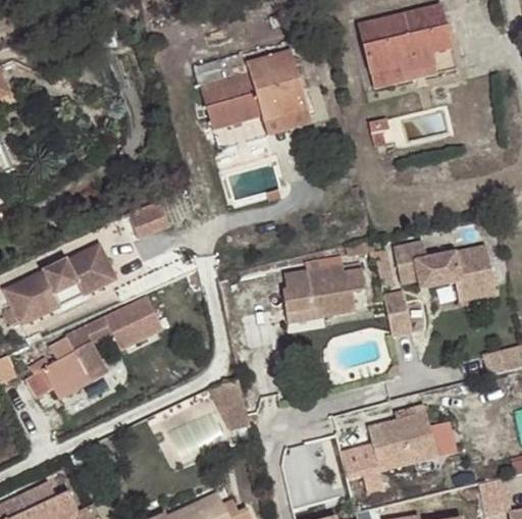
[(359,24),(370,73),(401,66),(403,73),(434,65),(430,53),(452,49),(441,5),(359,24)]
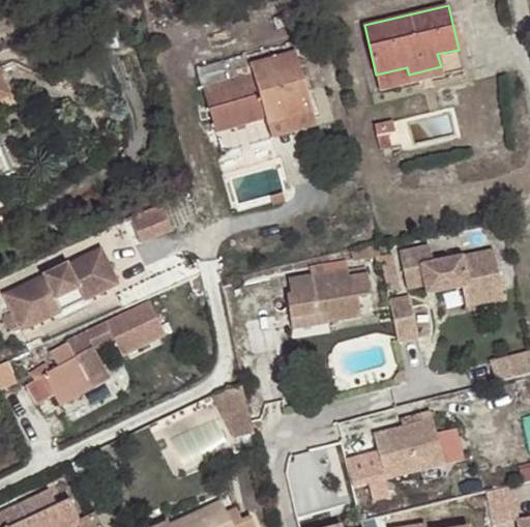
[(447,54),(451,67),(471,61),(466,48),(447,54)]
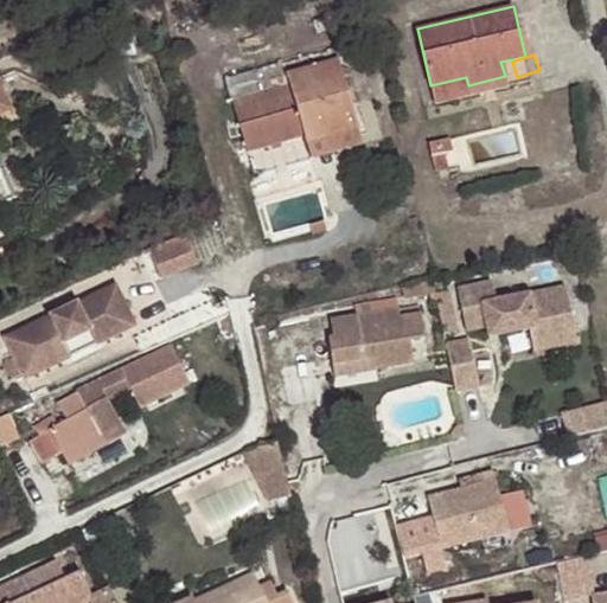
[(282,58),(225,76),(247,149),(302,133),(305,141),(356,126),(337,58),(286,74),(282,58)]
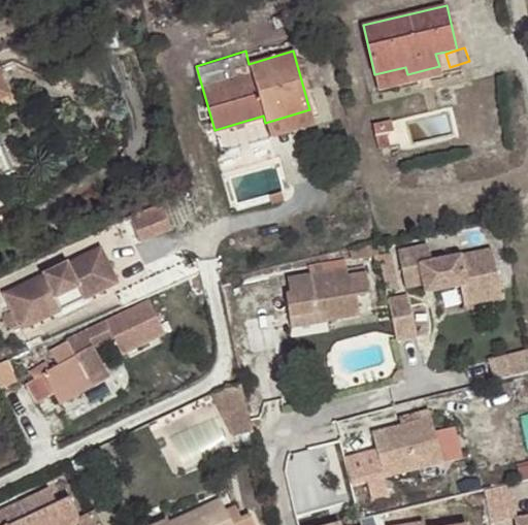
[(405,67),(374,74),(380,90),(441,74),(439,66),(407,74),(405,67)]
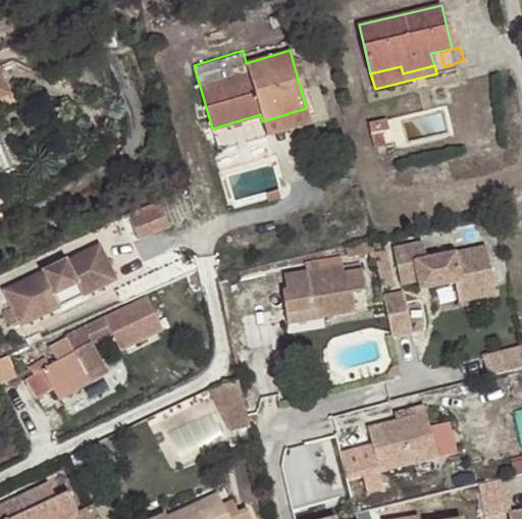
[(0,94),(11,91),(4,67),(0,68),(0,94)]
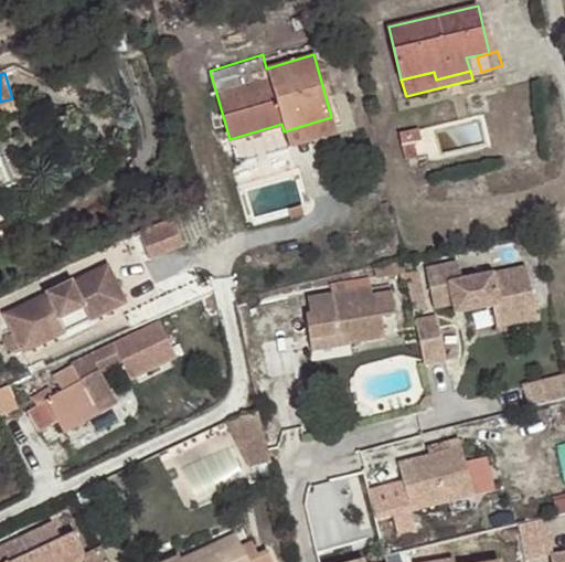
[(0,102),(0,109),(14,106),(12,98),(0,102)]
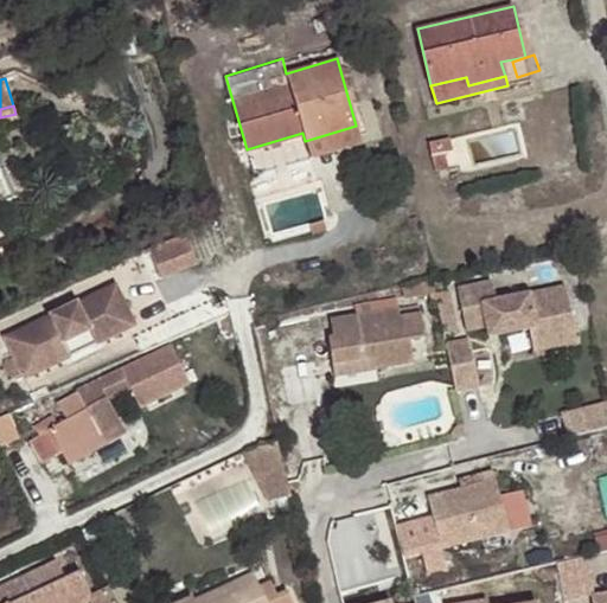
[(443,152),(432,155),(435,170),(447,167),(443,152)]
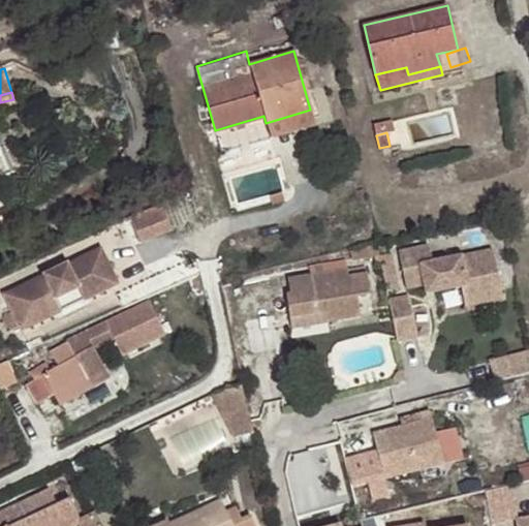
[(0,175),(16,167),(3,142),(0,143),(0,175)]
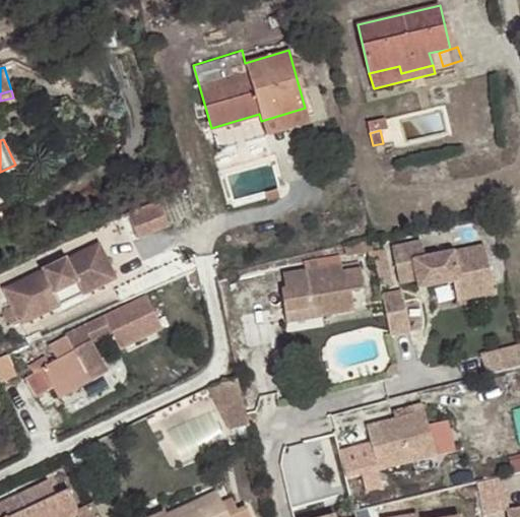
[(173,221),(166,203),(135,215),(142,234),(173,221)]
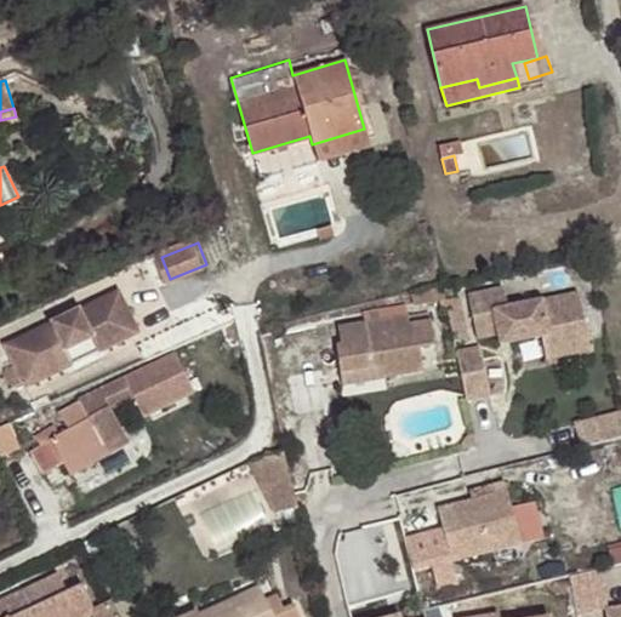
[(501,285),(466,293),(477,337),(500,332),(501,336),(516,332),(518,341),(542,333),(548,356),(591,344),(577,289),(507,307),(501,285)]
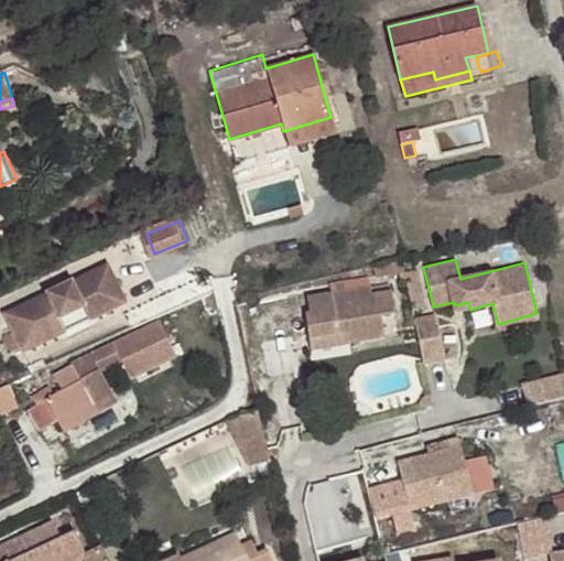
[(88,320),(126,302),(107,265),(6,313),(23,351),(66,331),(61,317),(83,306),(88,320)]
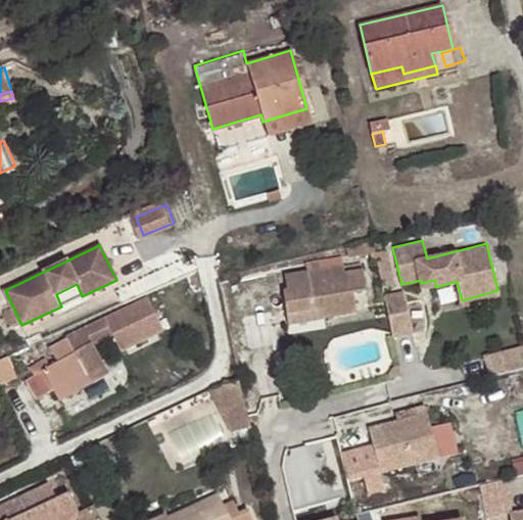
[(385,251),(375,254),(382,289),(393,287),(385,251)]
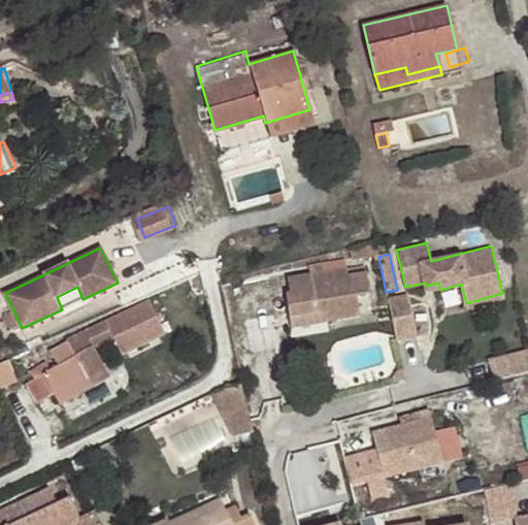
[(347,273),(345,265),(286,275),(289,290),(282,292),(286,315),(320,307),(323,321),(358,315),(354,295),(369,292),(364,270),(347,273)]
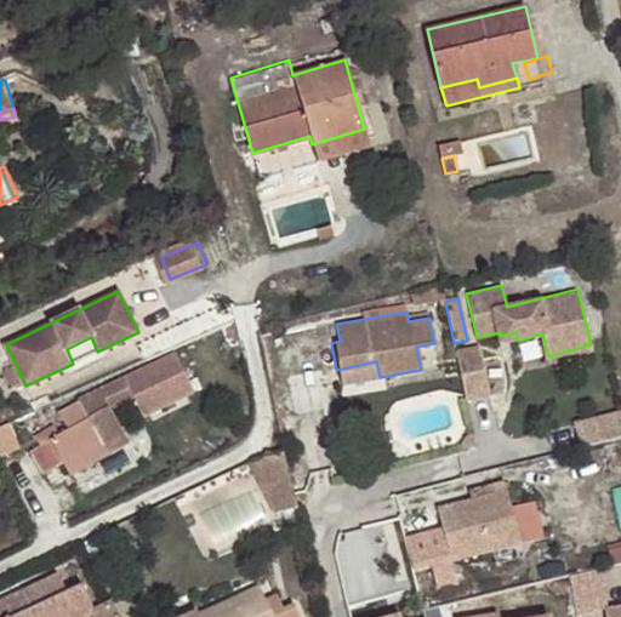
[(518,341),(516,332),(501,336),(502,344),(518,341)]
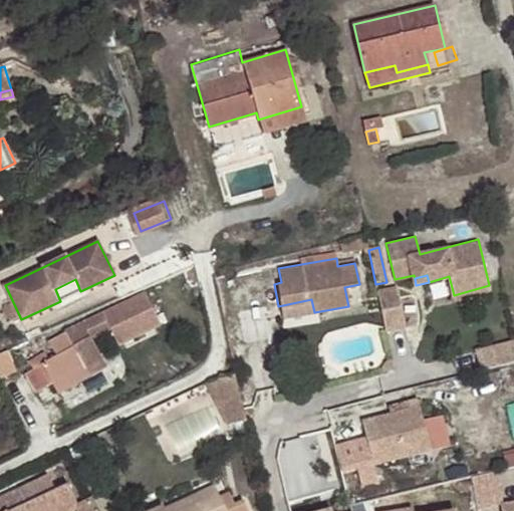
[(55,289),(60,301),(80,291),(75,279),(55,289)]
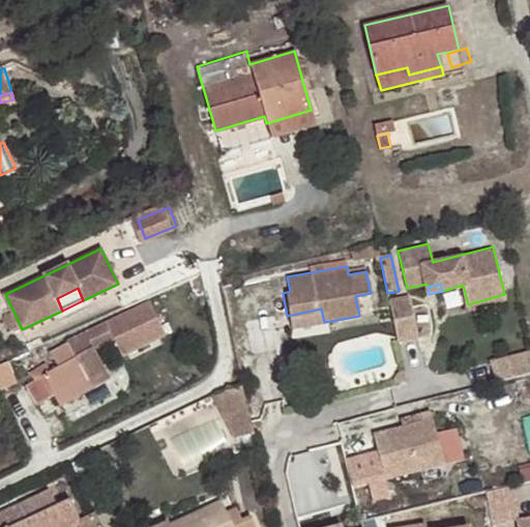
[(409,293),(388,298),(399,341),(419,334),(409,293)]
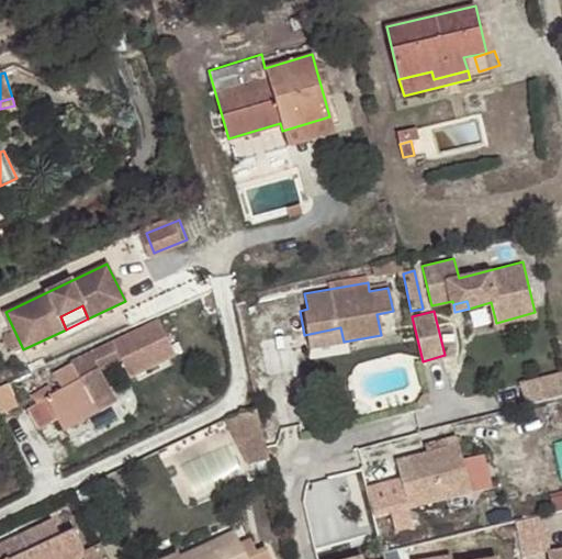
[(62,388),(33,402),(44,425),(57,418),(64,429),(116,401),(99,369),(103,366),(109,362),(120,358),(133,351),(166,341),(159,319),(112,336),(113,342),(54,372),(62,388)]
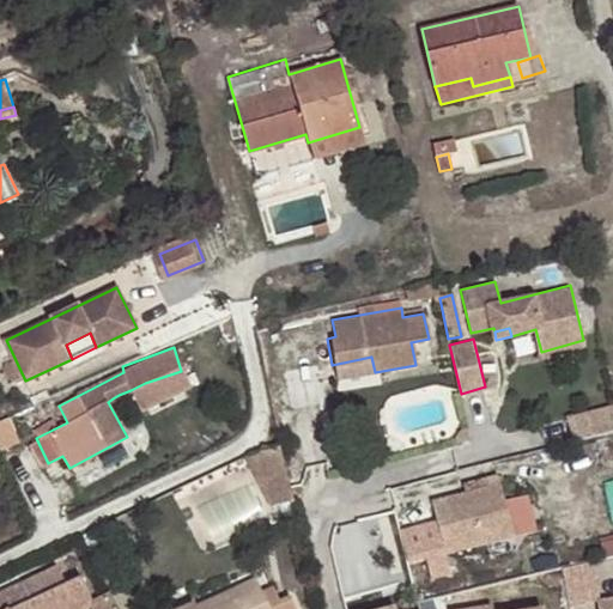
[(371,357),(332,365),(334,381),(375,372),(371,357)]
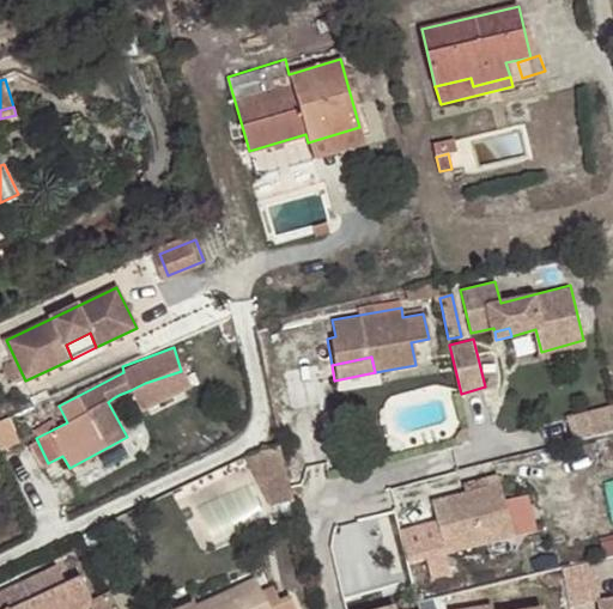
[(578,443),(612,432),(612,408),(572,419),(578,443)]
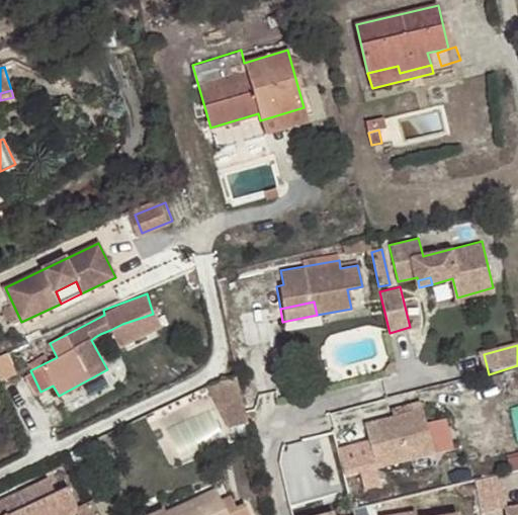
[(235,369),(208,381),(228,421),(246,413),(235,369)]
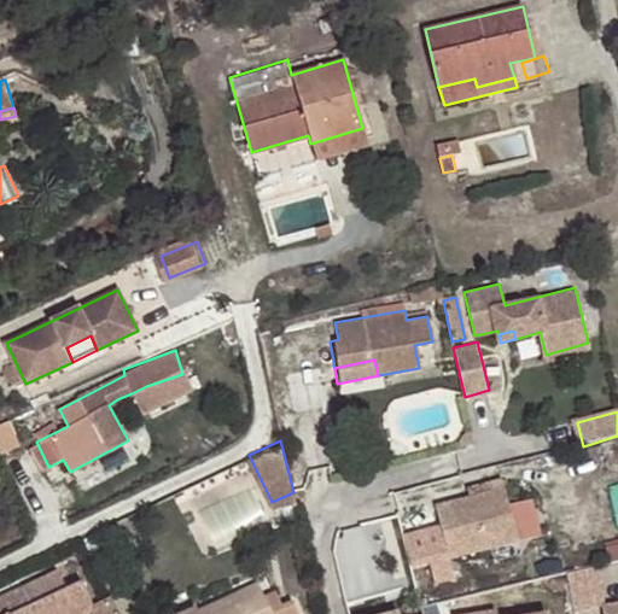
[(506,486),(438,502),(450,556),(519,541),(506,486)]
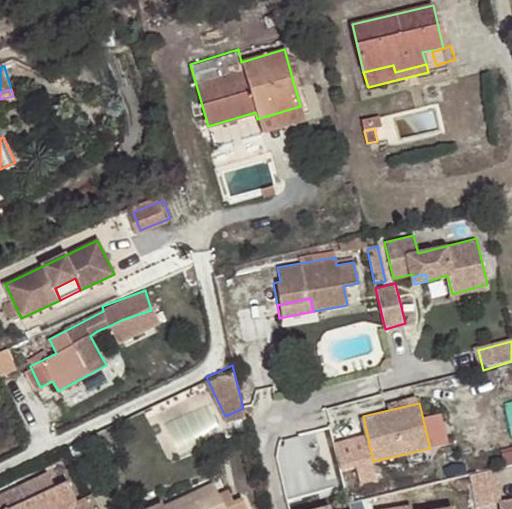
[(46,471),(17,485),(25,501),(53,487),(46,471)]
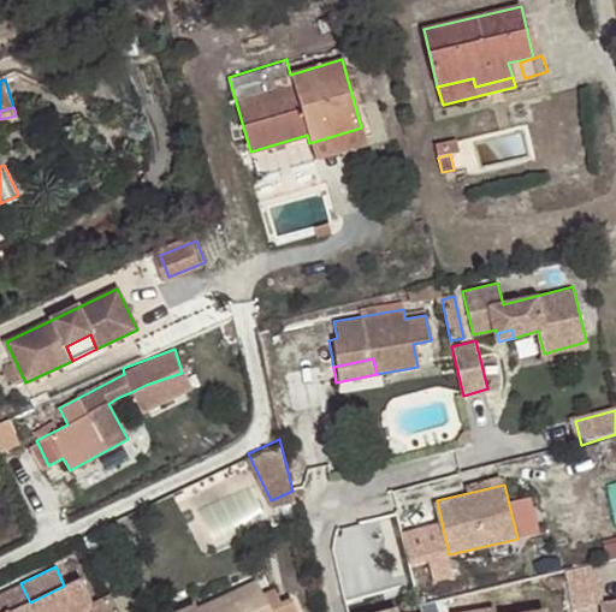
[(0,611),(84,611),(93,608),(80,578),(64,586),(30,602),(21,583),(17,584),(3,592),(0,594),(0,611)]
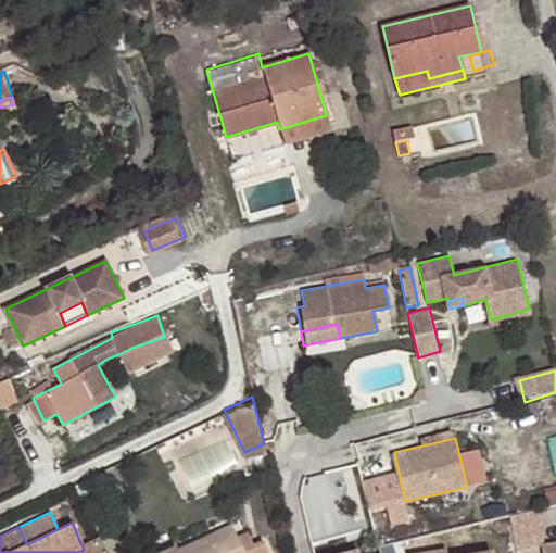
[(178,552),(243,552),(231,525),(177,550),(178,552)]
